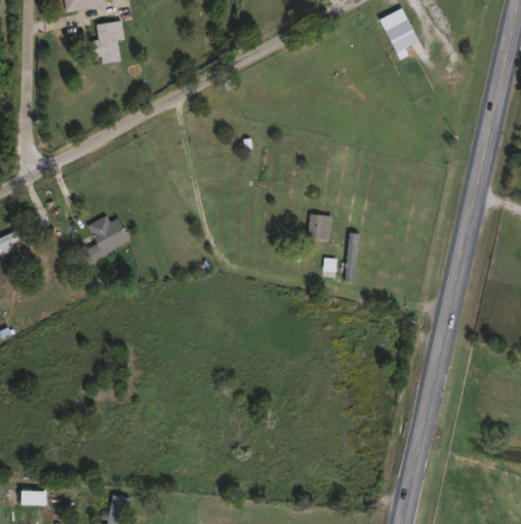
[(67,11),(65,0),(97,0),(98,6),(67,11)]
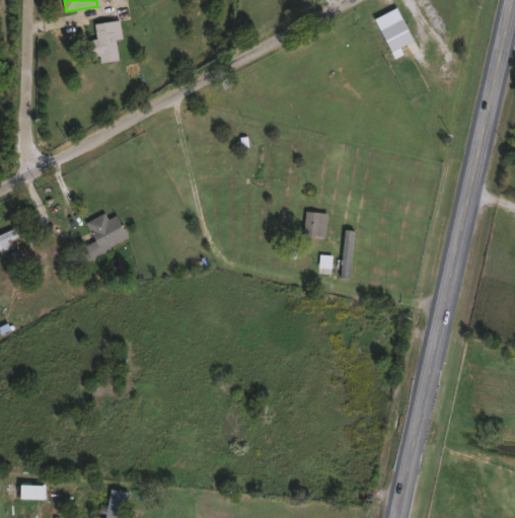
[(392,59),(376,16),(399,7),(414,42),(400,47),(403,54),(392,59)]
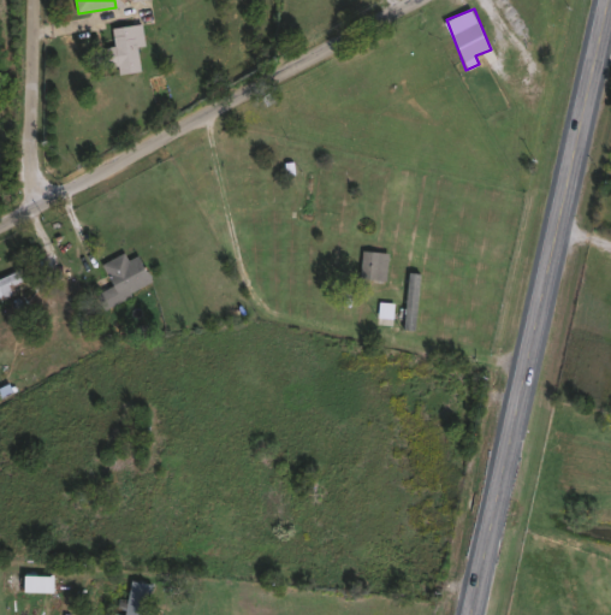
[(119,74),(119,66),(111,67),(108,49),(116,48),(113,28),(143,24),(146,47),(140,47),(142,71),(119,74)]
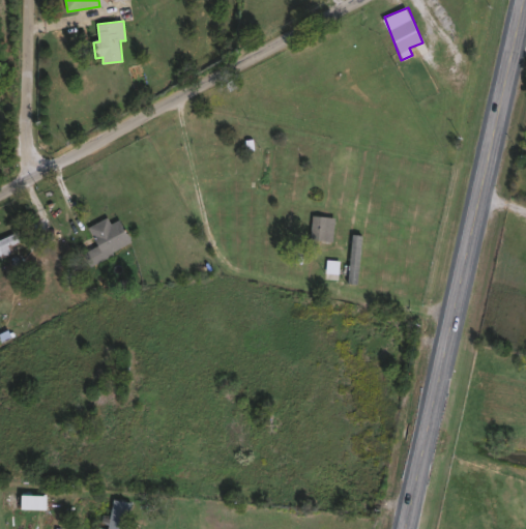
[(335,216),(335,241),(313,241),(313,216),(335,216)]
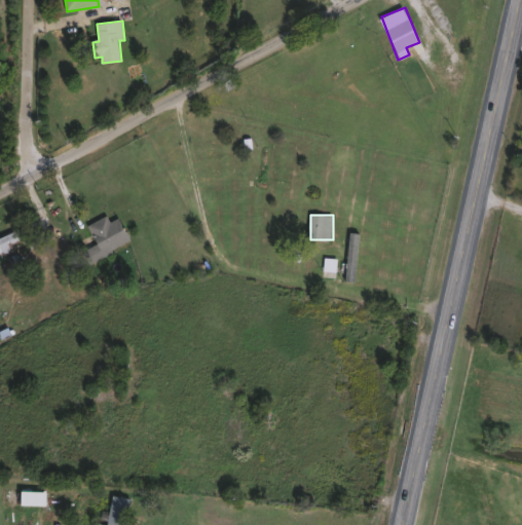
[(83,251),(98,245),(88,225),(107,216),(111,222),(119,218),(132,244),(89,263),(83,251)]
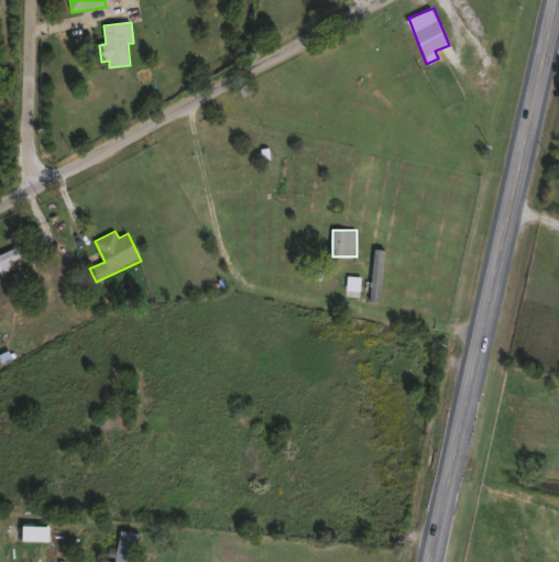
[(0,254),(39,240),(46,261),(34,265),(31,256),(14,263),(17,267),(0,273),(0,254)]
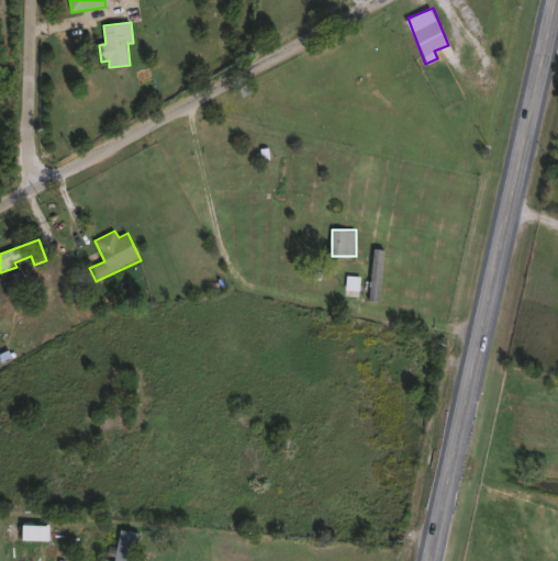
[(370,300),(375,248),(388,249),(383,301),(370,300)]
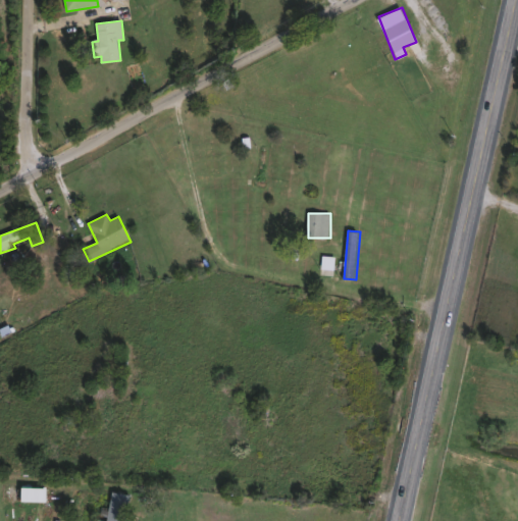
[(135,497),(127,520),(102,520),(110,490),(135,497)]
